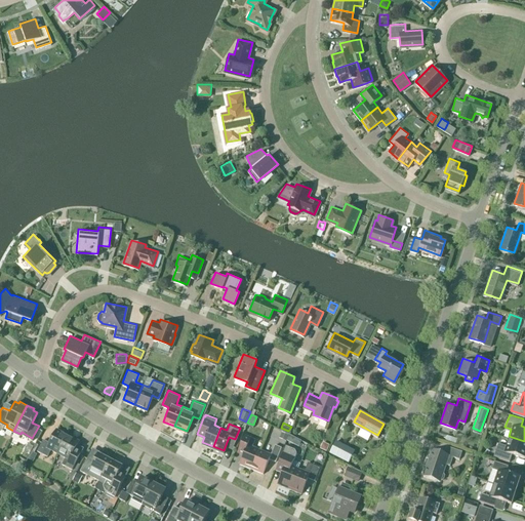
[(57,451),(68,433),(56,427),(49,440),(43,437),(37,449),(47,454),(51,447),(57,451)]
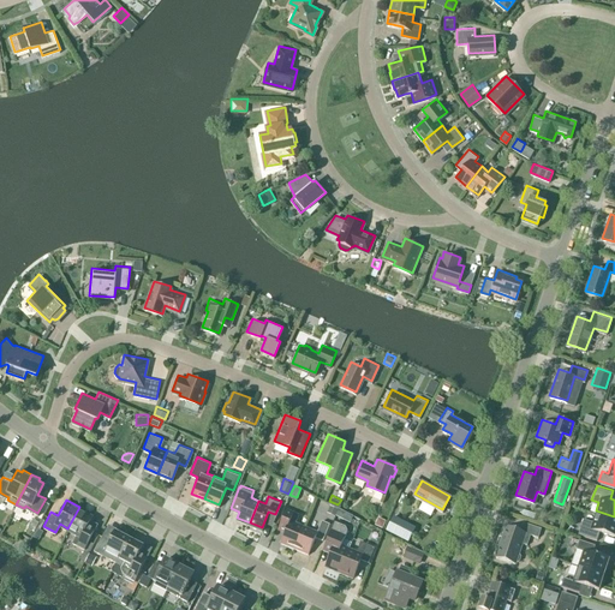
[(454,502),(453,501),(452,500),(447,507),(453,510),(457,503),(455,502),(454,502)]
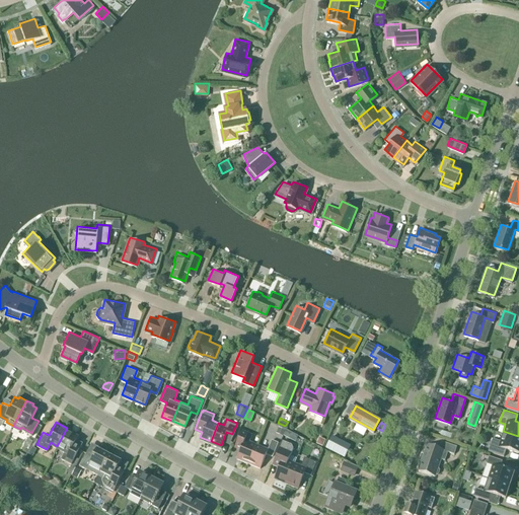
[(283,426),(282,426),(278,424),(276,431),(283,433),(285,427),(283,426)]
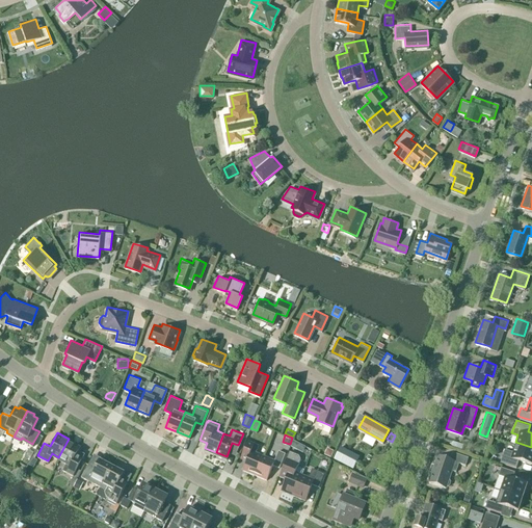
[(69,439),(58,457),(65,462),(62,468),(73,473),(79,462),(73,458),(80,445),(69,439)]
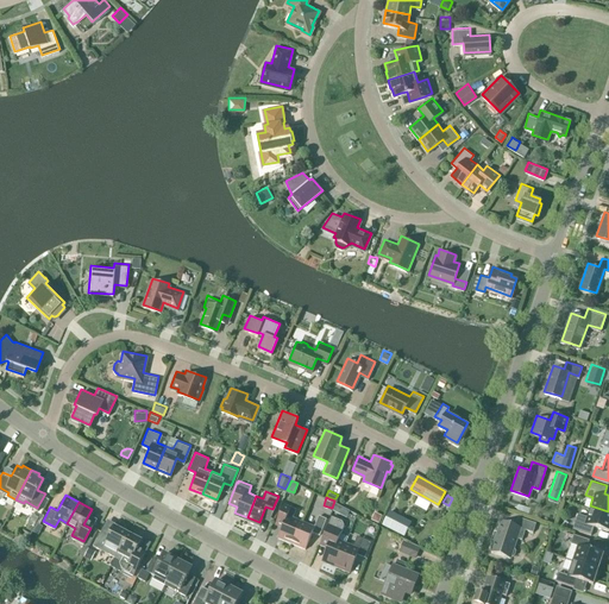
[(292,541),(301,518),(293,515),(296,507),(284,502),(278,515),(284,518),(277,535),(292,541)]
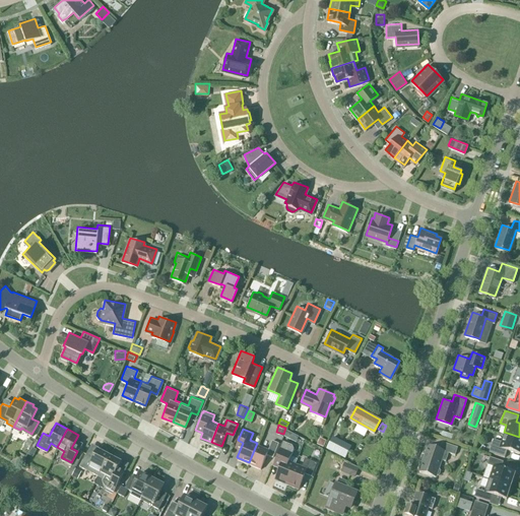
[(519,451),(519,437),(504,432),(501,439),(493,437),(489,450),(505,455),(507,448),(519,451)]
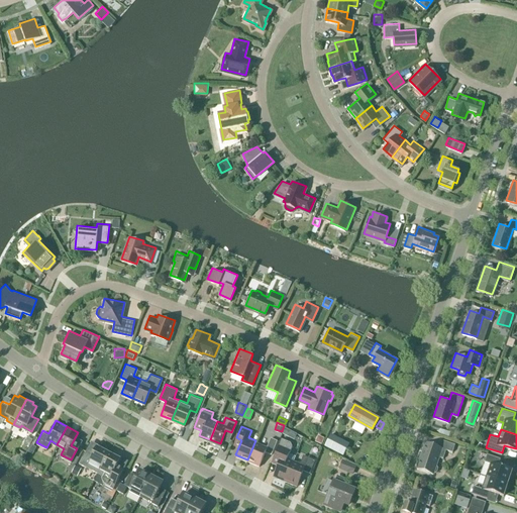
[(348,440),(330,432),(325,444),(342,452),(348,440)]
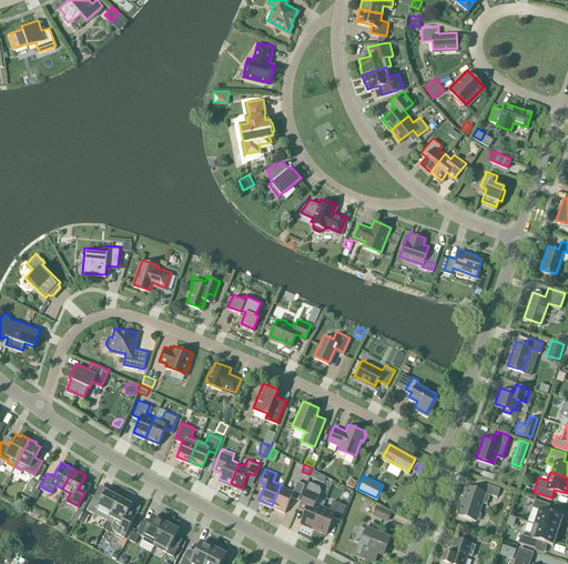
[(281,484),(272,505),(284,511),(291,494),(297,497),(304,482),(297,479),(293,489),(281,484)]
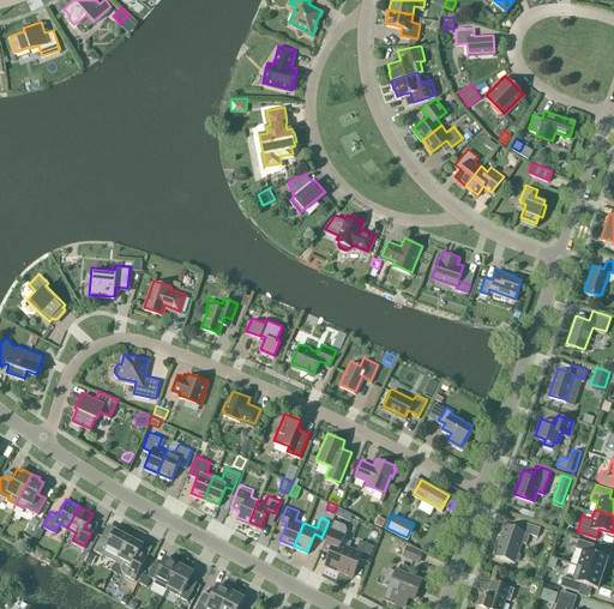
[(338,568),(348,546),(341,542),(348,524),(335,518),(325,542),(332,544),(325,564),(338,568)]
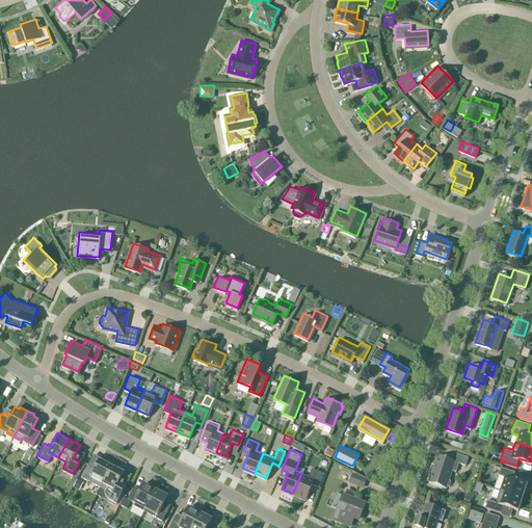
[(466,463),(468,455),(452,449),(450,457),(437,453),(429,480),(446,485),(446,483),(447,484),(449,483),(450,479),(449,477),(448,477),(451,468),(456,470),(459,460),(466,463)]
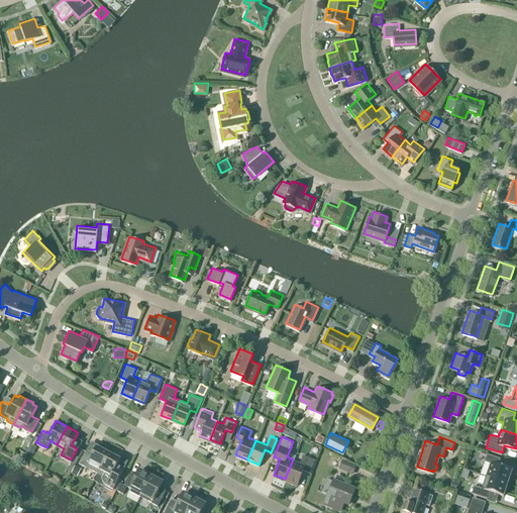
[(97,471),(108,450),(97,444),(98,442),(91,438),(79,463),(86,467),(87,466),(97,471)]
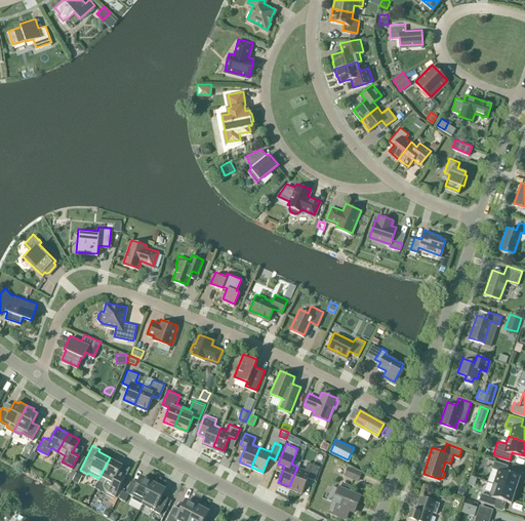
[(110,457),(98,478),(106,482),(104,485),(105,489),(107,491),(115,494),(129,466),(123,462),(122,464),(110,457)]
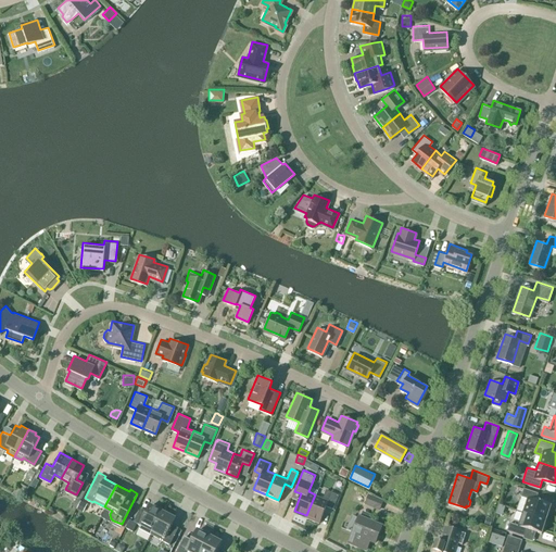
[(516,507),(523,510),(546,517),(551,503),(535,498),(538,490),(523,486),(521,493),(516,507)]
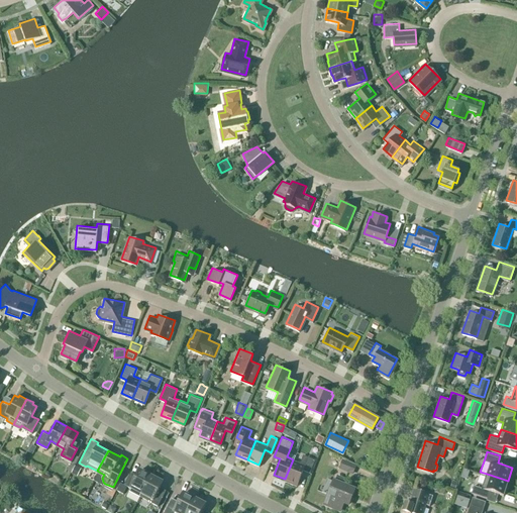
[(293,459),(285,479),(297,484),(303,469),(309,471),(315,457),(303,453),(300,462),(293,459)]
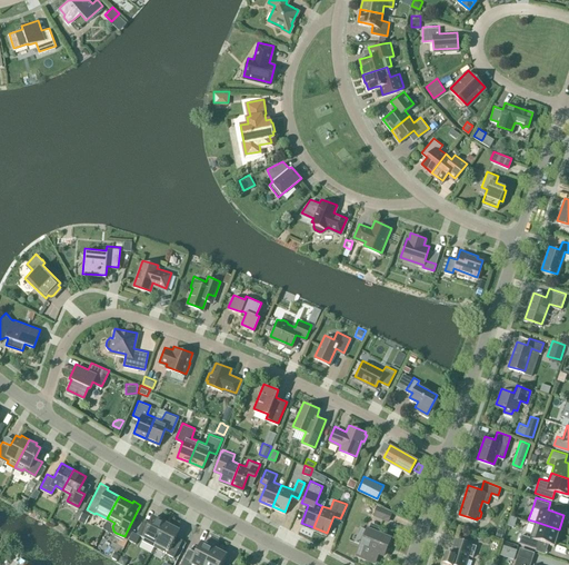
[(388,521),(392,509),(377,503),(372,514),(388,521)]
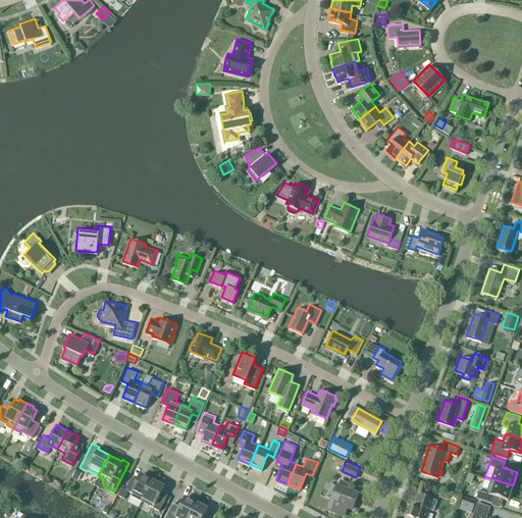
[(79,469),(77,469),(75,467),(71,475),(77,478),(82,471),(79,469)]
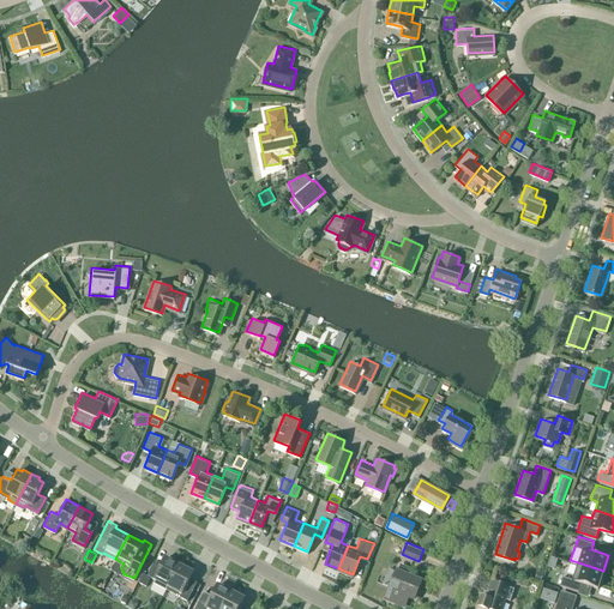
[(168,585),(180,561),(166,554),(161,561),(155,558),(148,573),(154,577),(168,585)]
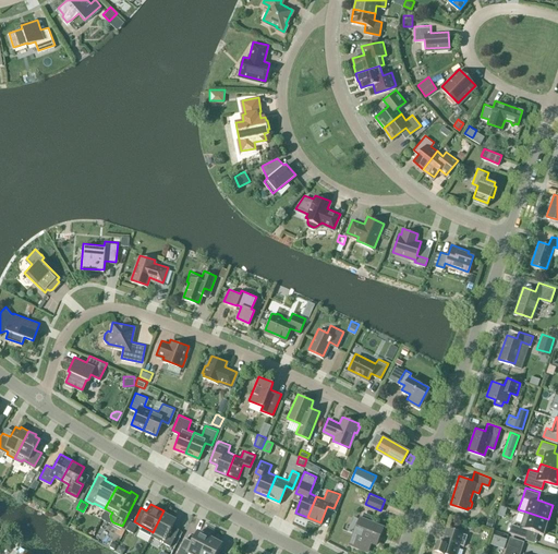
[(164,510),(153,532),(165,538),(164,541),(170,544),(179,528),(172,525),(177,517),(164,510)]
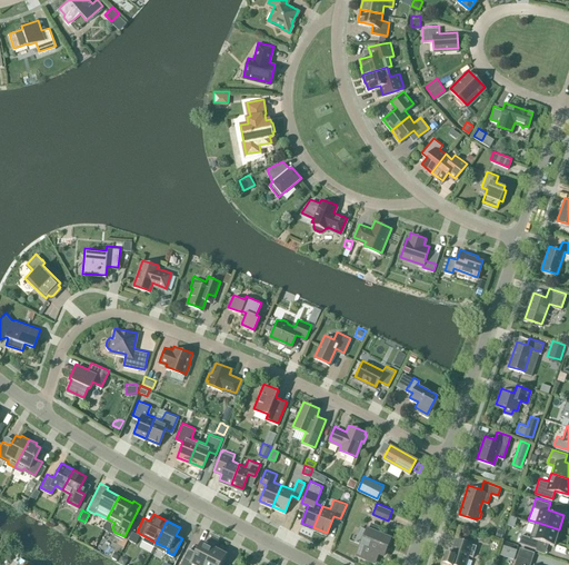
[(521,533),(518,541),(536,545),(538,537),(553,543),(555,543),(559,529),(536,522),(531,536),(521,533)]
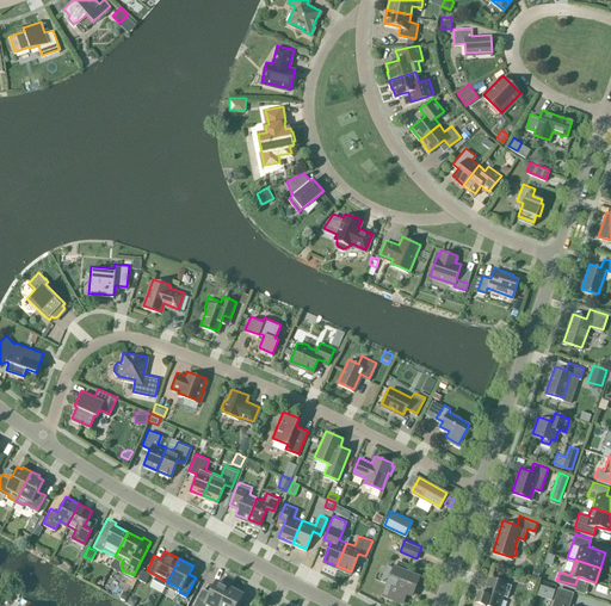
[(405,570),(407,564),(399,561),(395,567),(395,566),(384,592),(383,592),(402,600),(402,599),(406,591),(412,593),(419,576),(405,570)]
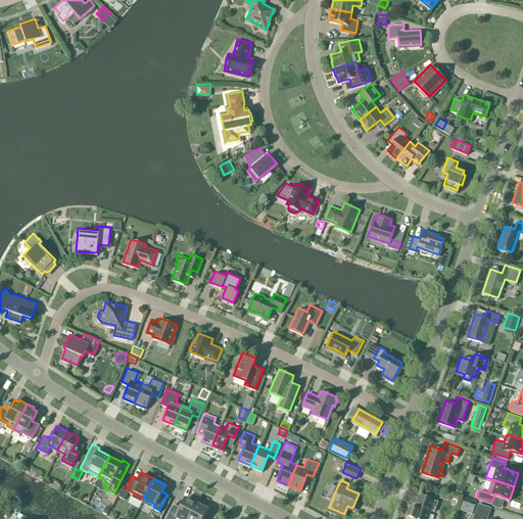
[(434,510),(438,500),(419,492),(414,509),(410,507),(407,516),(415,518),(416,518),(419,518),(427,518),(431,508),(434,510)]
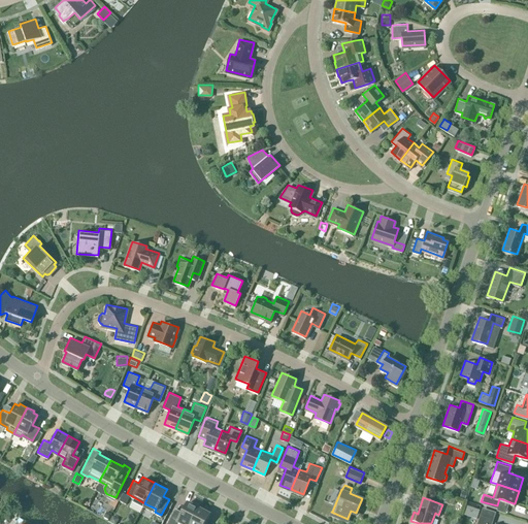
[(185,523),(189,523),(199,505),(194,503),(193,504),(187,501),(179,514),(172,511),(165,523),(180,523),(182,522),(185,523)]
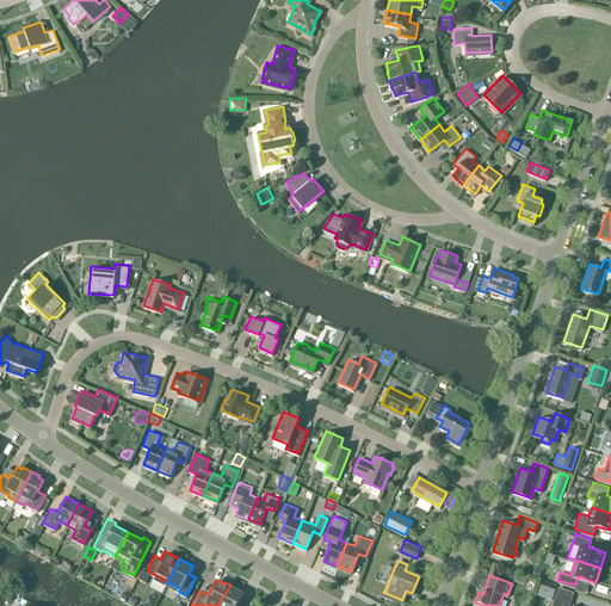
[(547,585),(539,582),(536,592),(551,598),(555,587),(549,586),(547,585)]
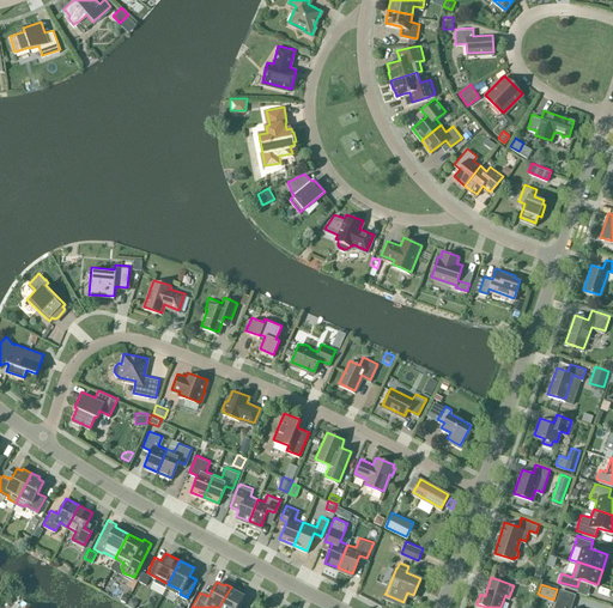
[(231,587),(219,607),(236,607),(243,595),(236,591),(237,590),(231,587)]
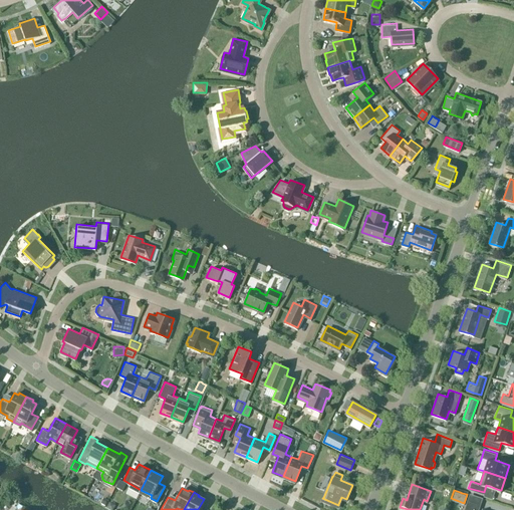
[(479,509),(481,502),(468,498),(463,509),(479,509)]
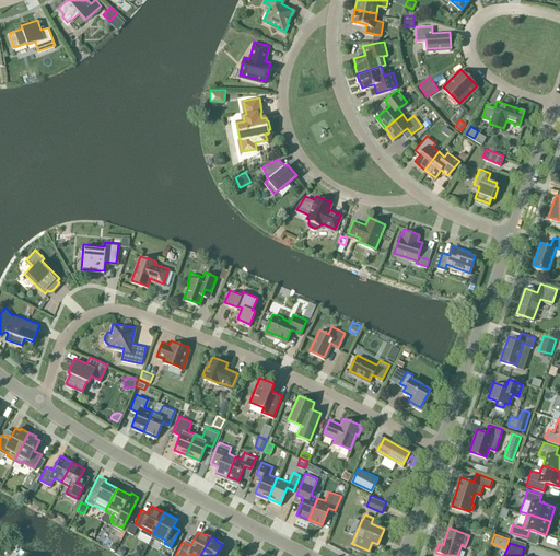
[(125,547),(121,546),(119,545),(116,551),(116,552),(123,555),(126,548),(125,547)]
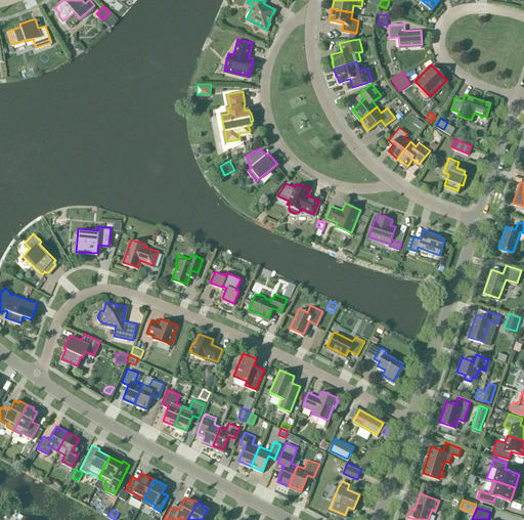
All buildings are outlined.
